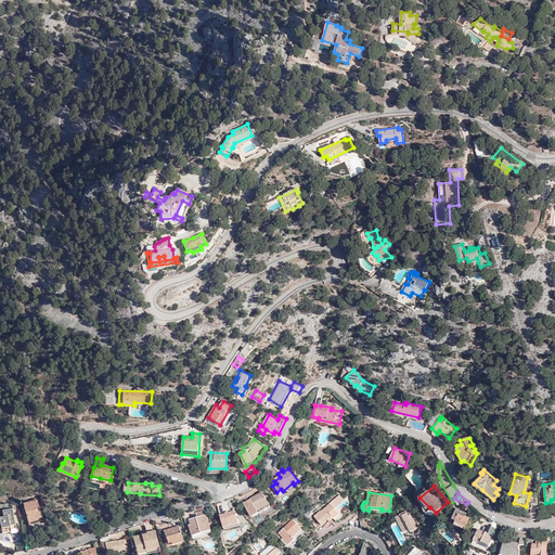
[(253,517),(271,507),(263,493),(245,503),(253,517)]
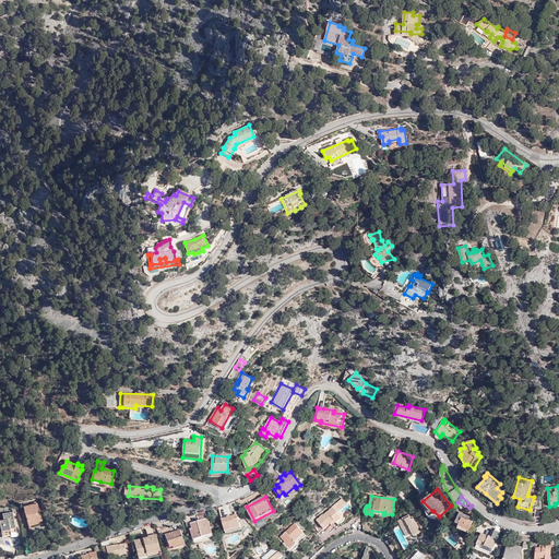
[(342,518),(337,512),(347,503),(342,498),(332,507),(333,507),(323,514),(316,520),(323,528),(330,523),(332,525),(342,518)]
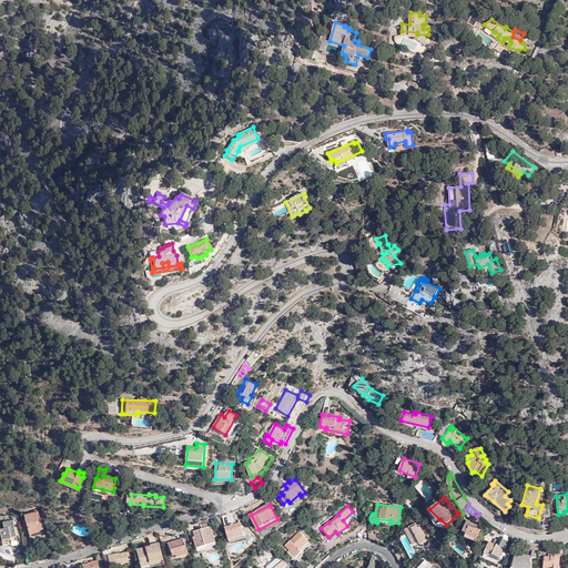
[(28,534),(42,529),(37,510),(22,514),(28,534)]
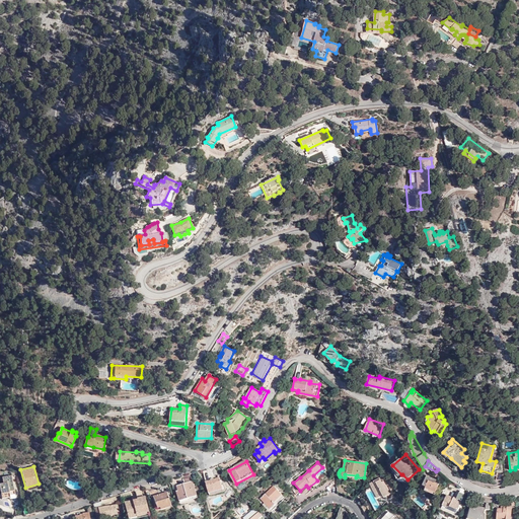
[(205,479),(219,475),(216,466),(212,468),(203,470),(205,479)]
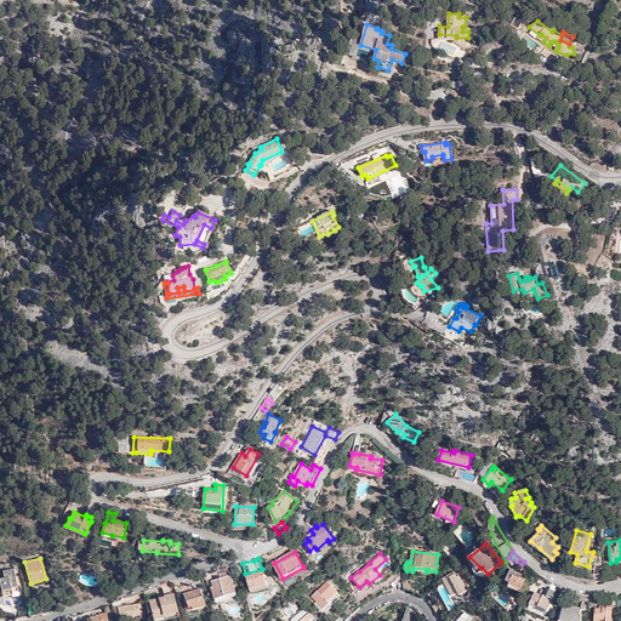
[(510,582),(510,584),(516,586),(514,590),(520,592),(528,575),(511,568),(506,580),(510,582)]
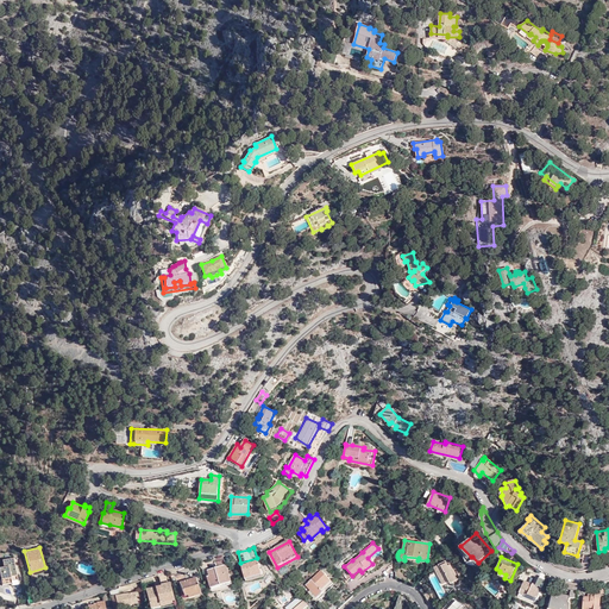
[(5,558),(6,566),(0,566),(0,567),(2,585),(12,584),(11,576),(18,576),(16,558),(5,558)]
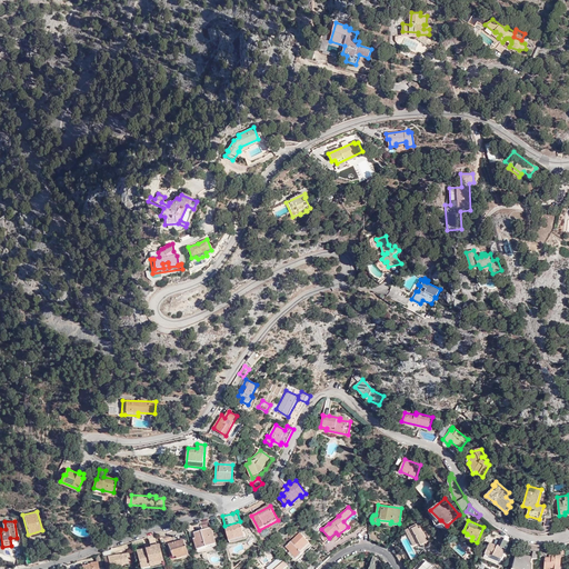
[(225,526),(226,528),(229,543),(245,539),(247,537),(248,536),(247,533),(247,532),(246,531),(245,531),(243,531),(240,521),(225,526)]
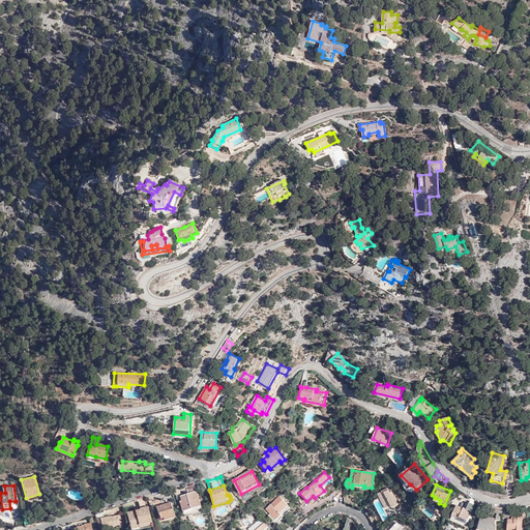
[(188,494),(180,496),(182,501),(180,501),(183,511),(202,506),(196,487),(187,489),(188,494)]
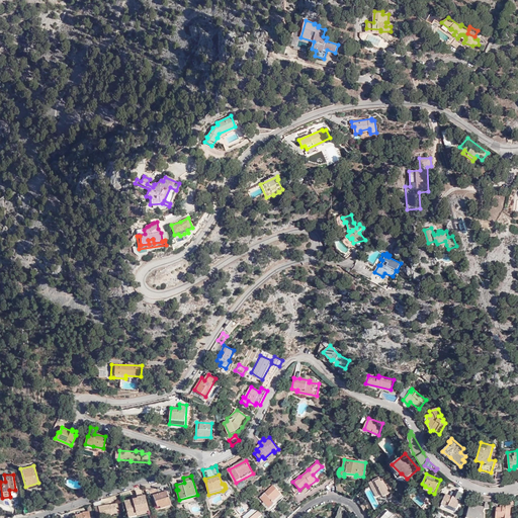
[(381,481),(379,477),(368,482),(376,497),(381,494),(382,496),(391,492),(383,480),(381,481)]
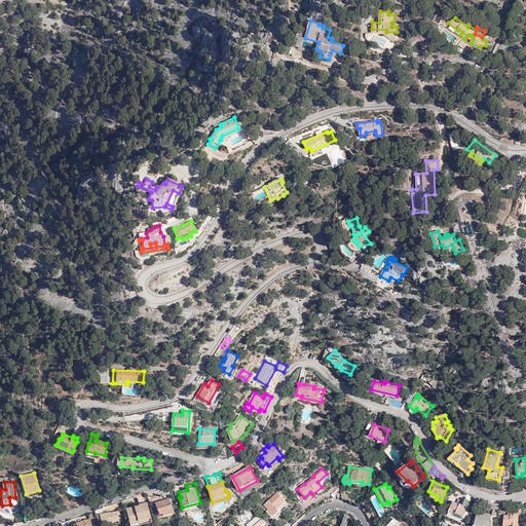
[(289,504),(280,494),(266,505),(276,518),(284,512),(283,510),(289,504)]
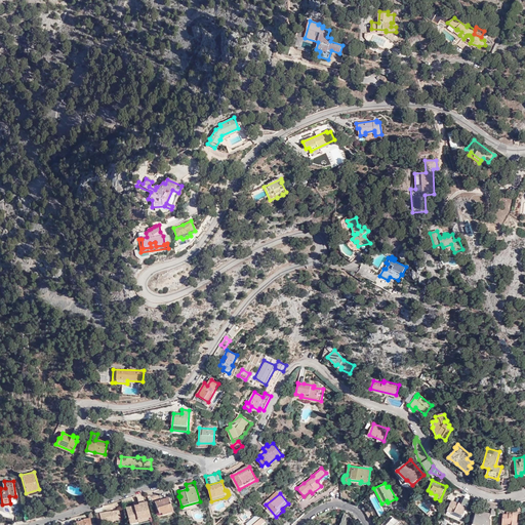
[(167,497),(154,501),(158,514),(161,513),(161,515),(172,512),(167,497)]
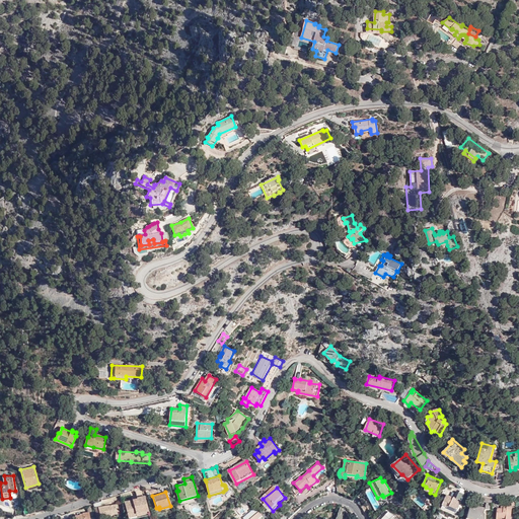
[(447,495),(442,507),(456,514),(464,496),(459,493),(459,494),(455,492),(452,498),(447,495)]
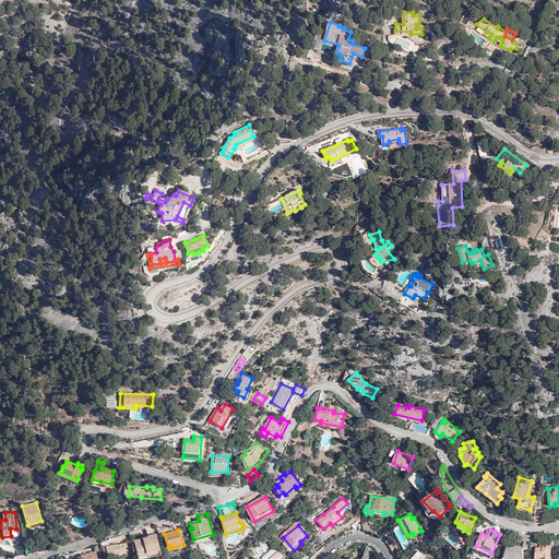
[(158,552),(155,534),(146,536),(146,537),(142,538),(133,540),(137,558),(146,557),(145,555),(158,552)]
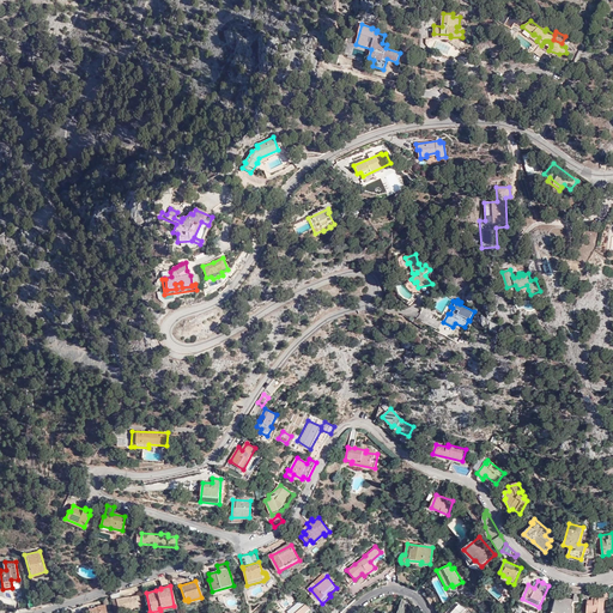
[(580,601),(580,588),(569,587),(568,593),(575,594),(574,601),(580,601)]
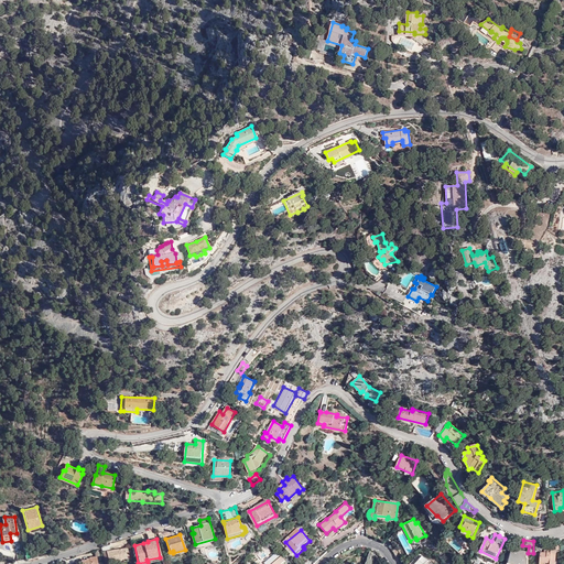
[(394,552),(397,559),(401,557),(392,543),(391,549),(394,552)]
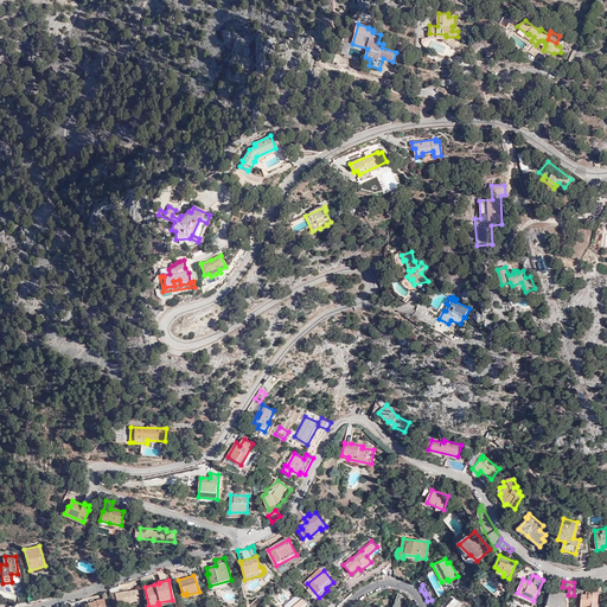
[(114,593),(114,594),(112,595),(113,605),(114,606),(117,606),(138,604),(136,599),(139,598),(138,589),(127,592),(127,590),(126,592),(126,593),(122,593),(122,592),(114,593)]
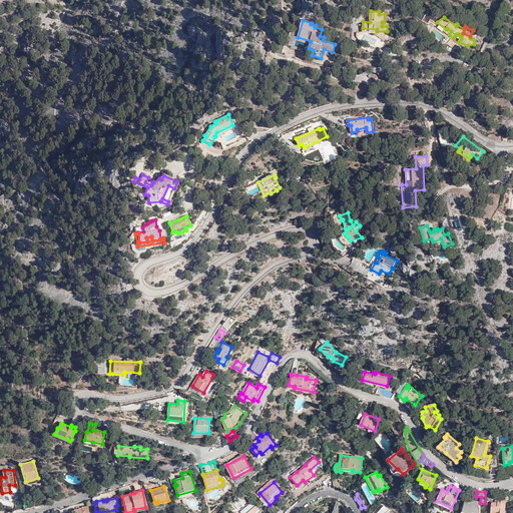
[(479,508),(480,503),(465,499),(463,512),(465,512),(480,512),(480,508),(479,508)]
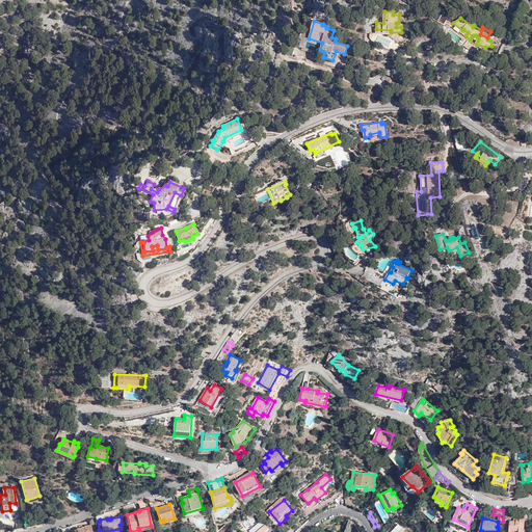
[(510,521),(508,531),(523,531),(525,520),(516,519),(516,522),(510,521)]
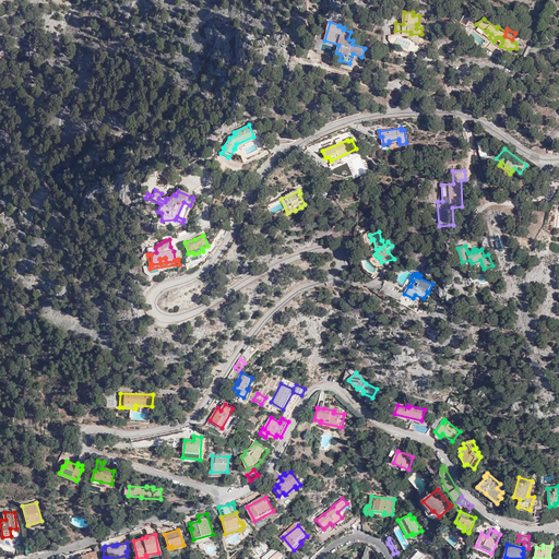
[(16,547),(18,556),(26,555),(24,546),(16,547)]
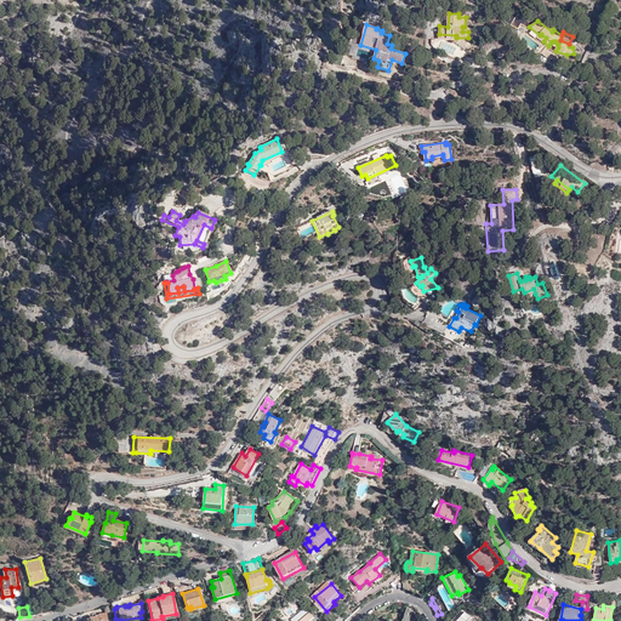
[(411,620),(414,617),(411,616),(410,616),(410,615),(411,615),(414,609),(408,607),(403,620),(411,620)]
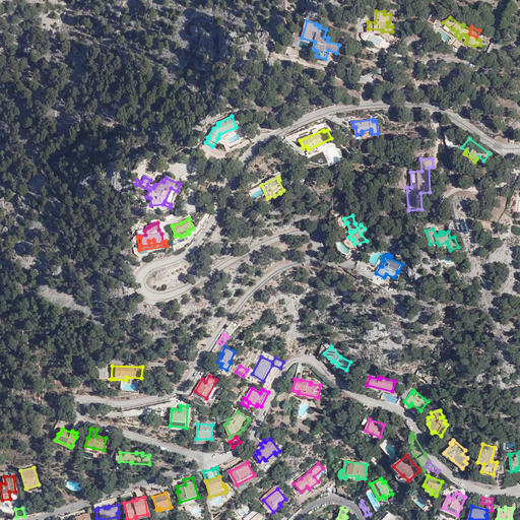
[(256,509),(244,518),(245,519),(259,519),(262,518),(256,509)]
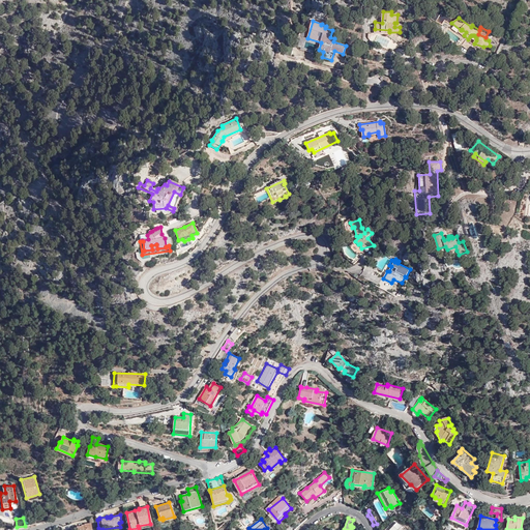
[(401,525),(394,521),(386,529),(402,529),(399,527),(401,525)]
